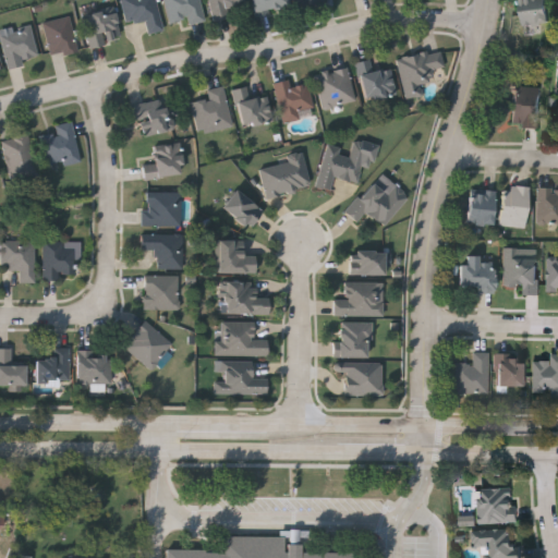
[(126,23),(121,0),(157,0),(164,31),(149,33),(146,20),(126,23)]
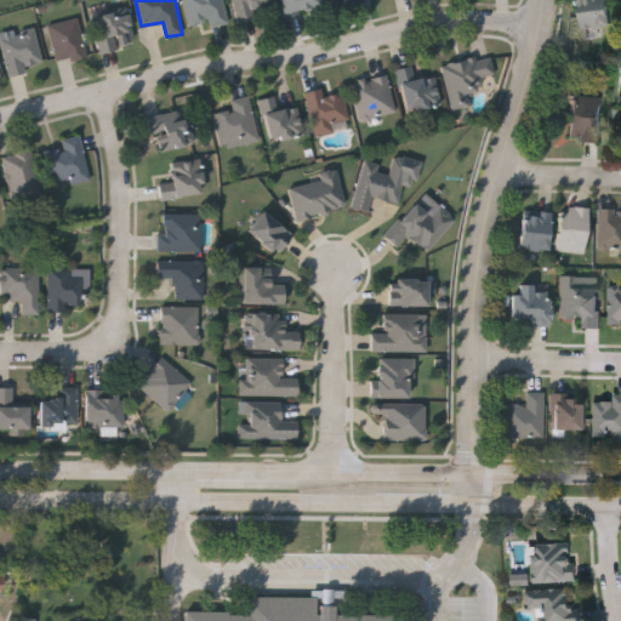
[(189,24),(183,0),(222,0),(228,23),(211,27),(210,21),(189,24)]
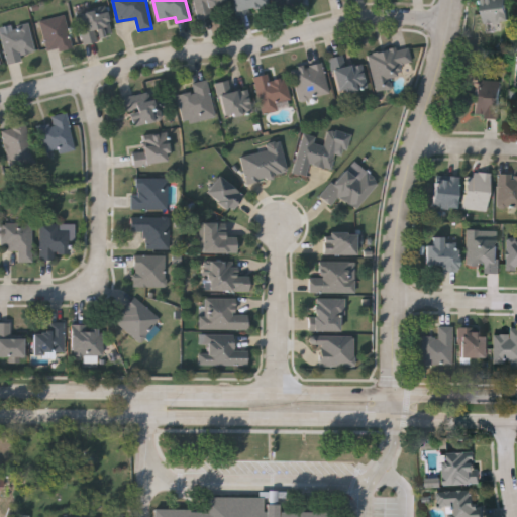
[(224,0),(225,2),(211,4),(213,16),(198,19),(194,0),(224,0)]
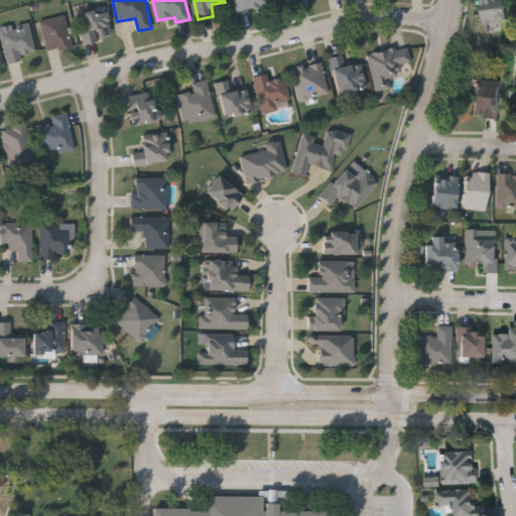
[(236,15),(232,0),(266,0),(268,6),(236,15)]
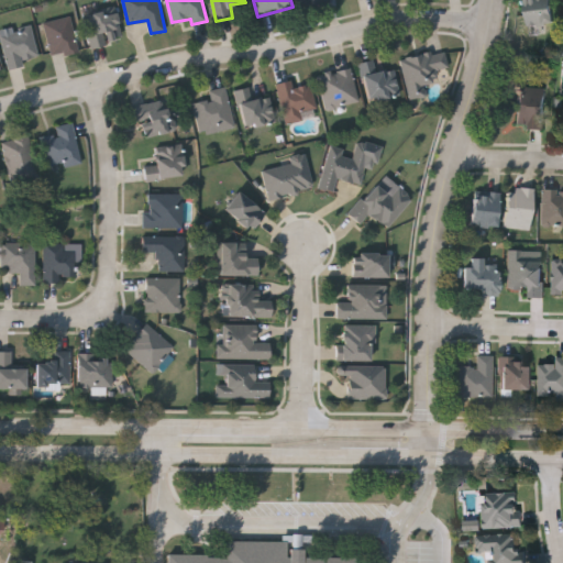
[(298,0),(329,0),(330,1),(300,9),(298,0)]
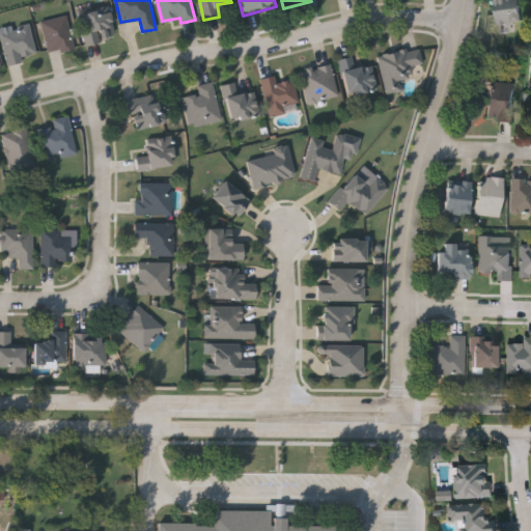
[(520,0),(522,22),(497,23),(496,0),(520,0)]
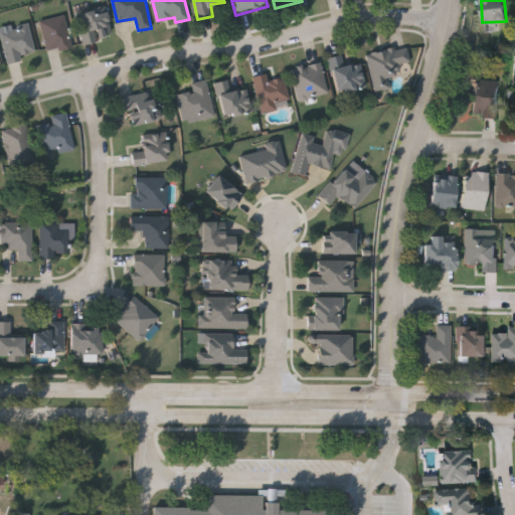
[(82,43),(75,14),(106,7),(113,36),(82,43)]
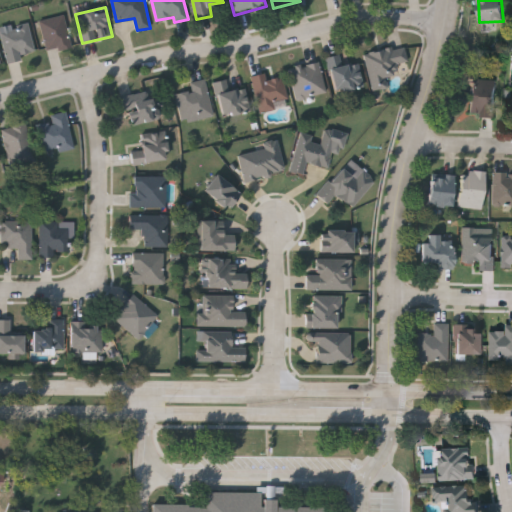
[(45,52),(41,19),(65,16),(70,48),(45,52)]
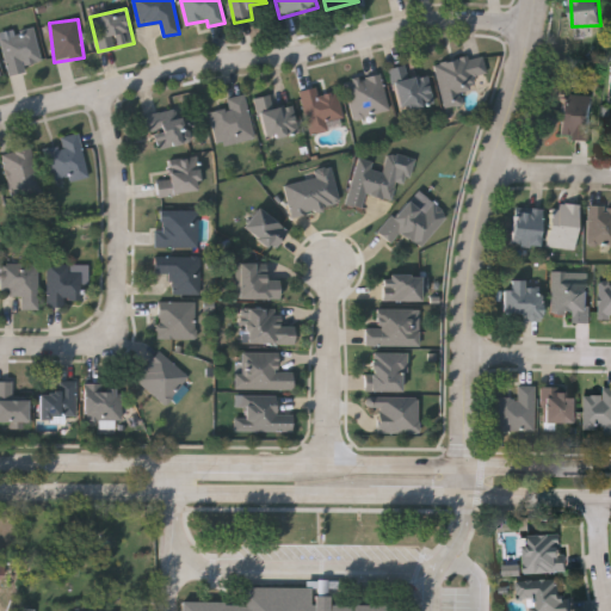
[(8,75),(0,32),(35,26),(41,62),(28,65),(29,72),(8,75)]
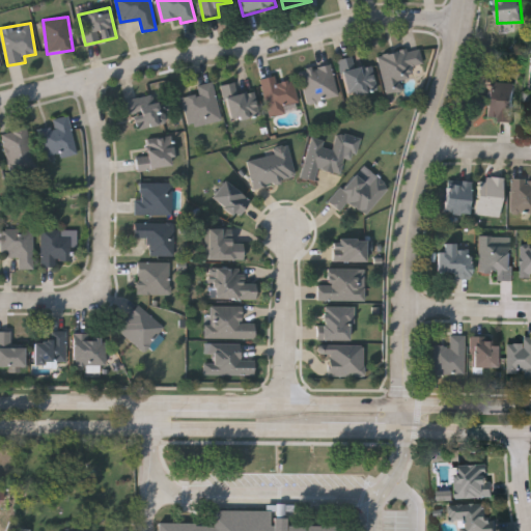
[(386,93),(379,54),(420,48),(423,64),(411,66),(412,77),(400,79),(402,90),(386,93)]
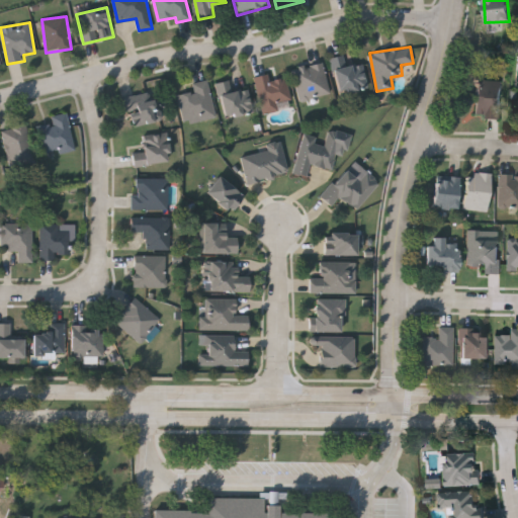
[(363,63),(368,88),(338,94),(331,58),(346,55),(348,65),(363,63)]
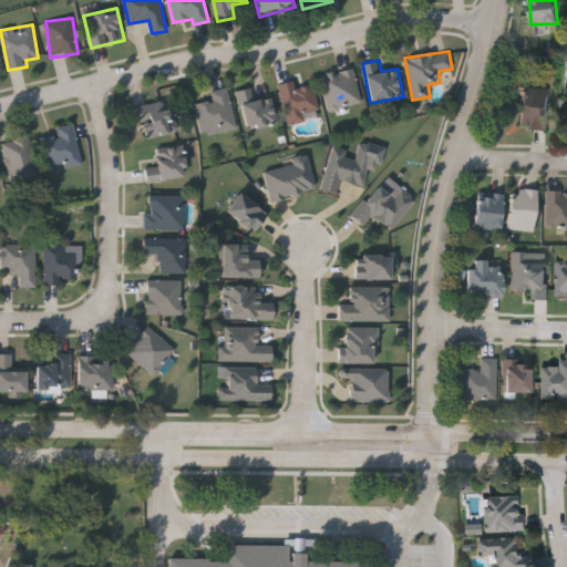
[(328,110),(321,74),(354,68),(361,103),(328,110)]
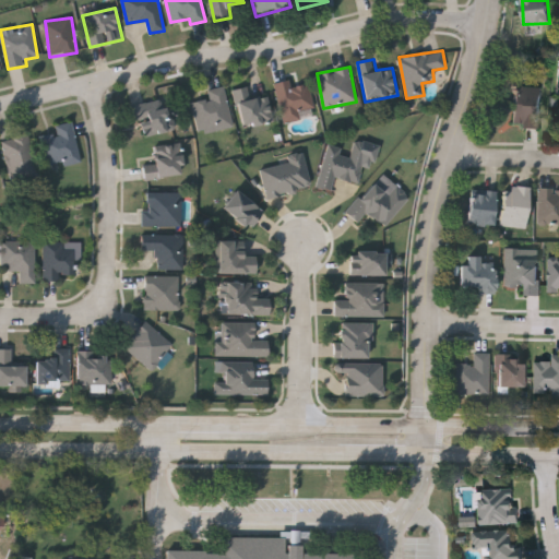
[(275,83),(296,79),(298,85),(309,83),(314,108),(300,111),(301,119),(284,123),(275,83)]
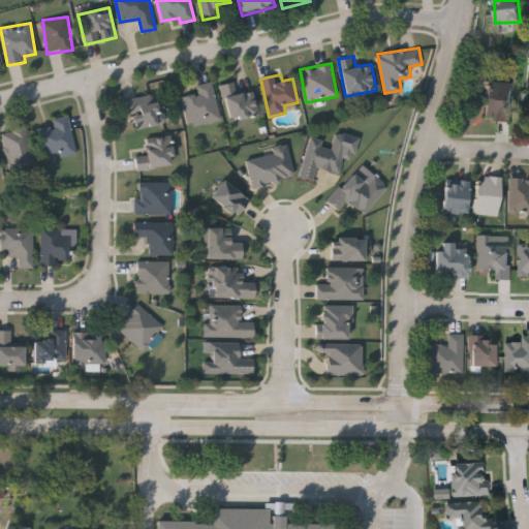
[(511,81),(511,120),(487,120),(487,81),(511,81)]
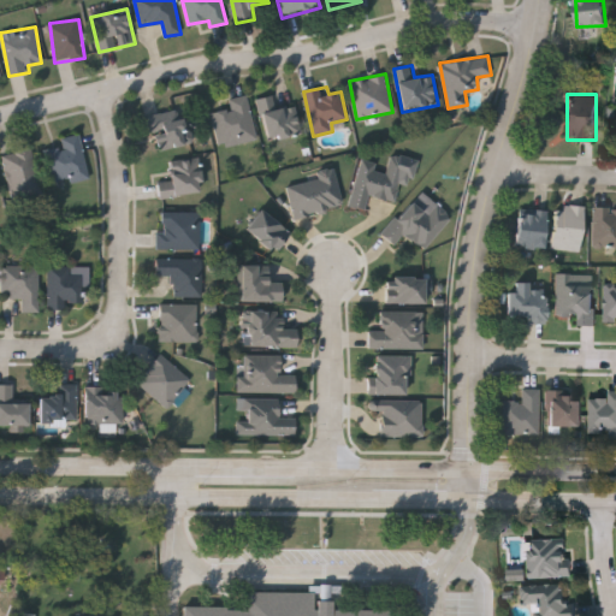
[(256,140),(219,147),(213,112),(231,108),(229,99),(248,95),(256,140)]
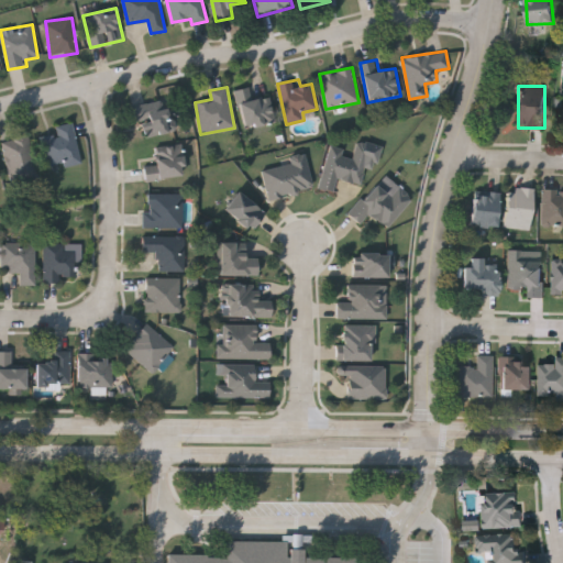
[(244,129),(235,90),(251,87),(253,99),(269,95),(276,121),(244,129)]
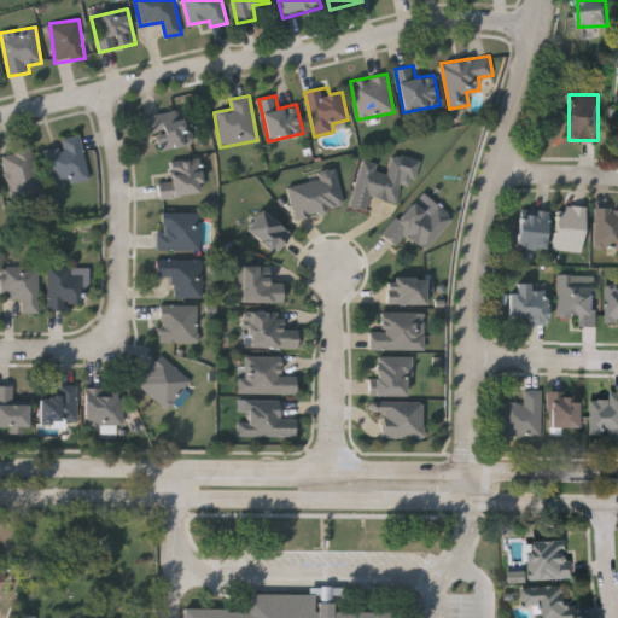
[(150,114),(185,110),(190,147),(155,151),(150,114)]
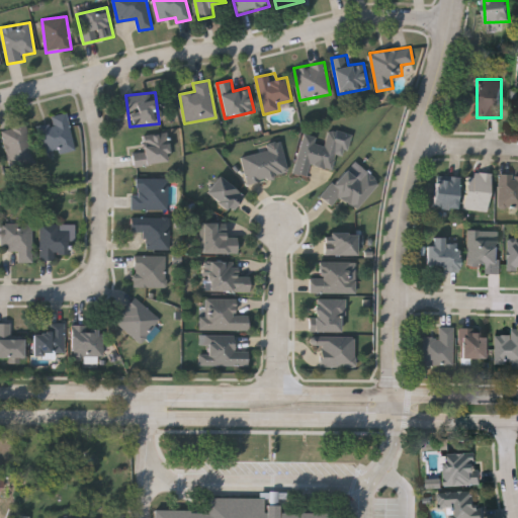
[(75,150),(44,155),(38,125),(53,123),(51,115),(68,112),(75,150)]
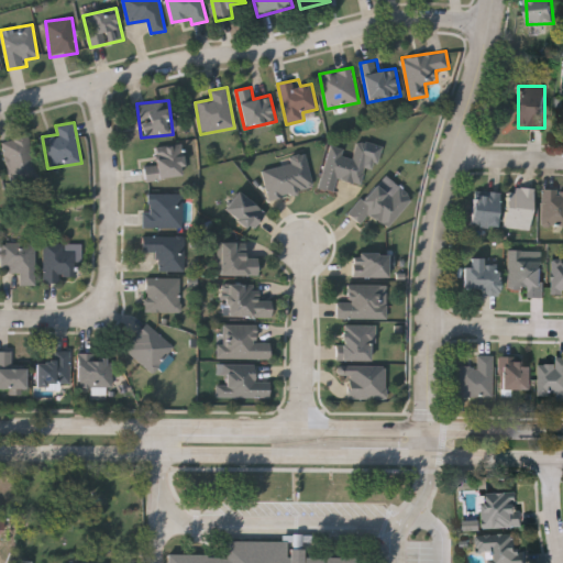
[(3,142),(29,135),(39,177),(14,184),(3,142)]
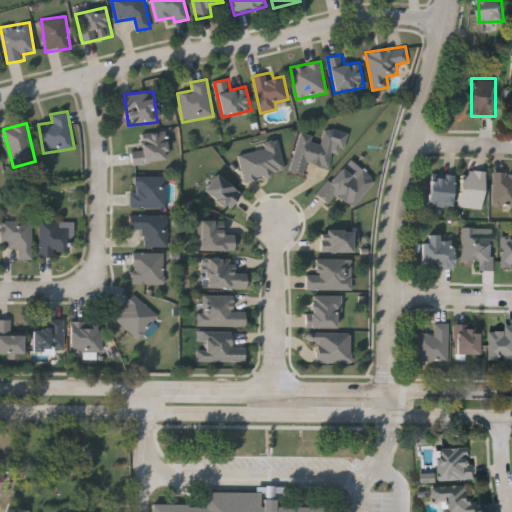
[(328,167),(307,162),(303,175),(290,172),(299,134),(322,140),(325,129),(337,132),(328,167)]
